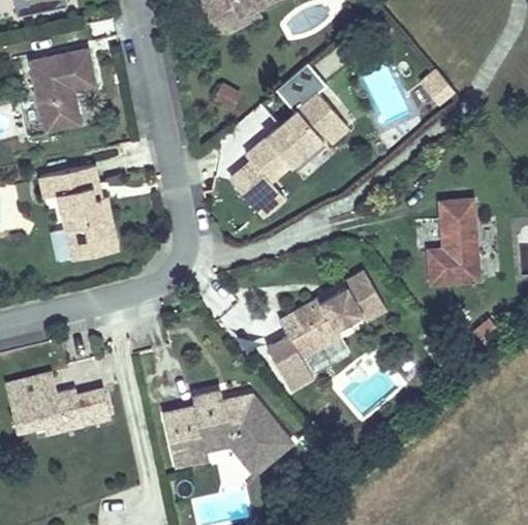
[(11,0),(16,20),(69,9),(66,0),(11,0)]
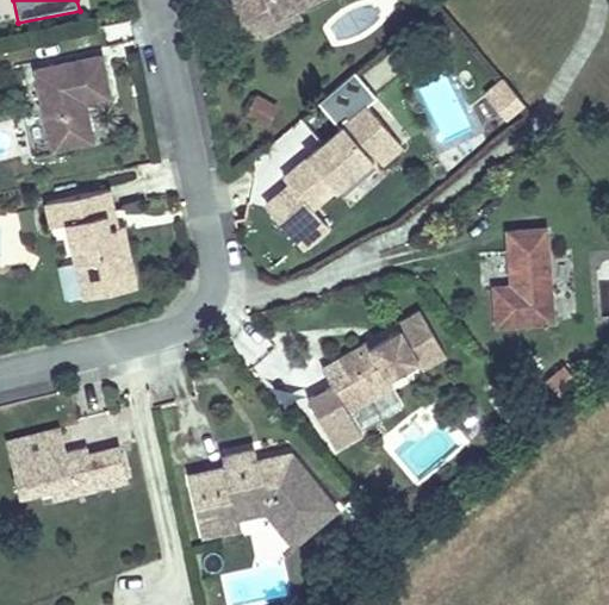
[(269,42),(305,25),(299,14),(277,24),(273,16),(256,23),(244,0),(237,0),(229,5),(242,31),(269,42)]
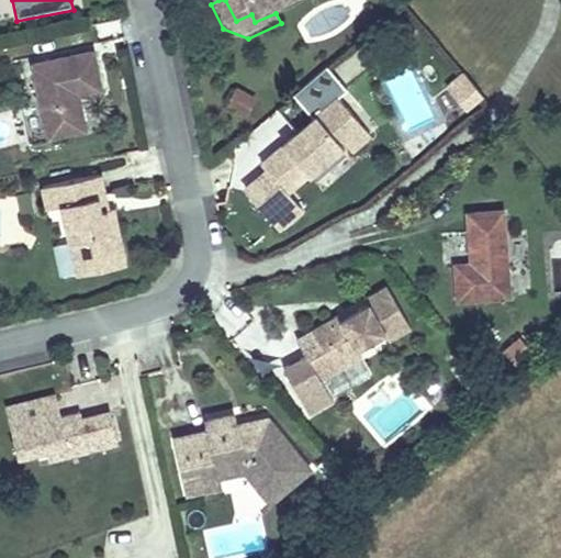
[(276,13),(301,0),(225,0),(236,21),(251,14),(255,22),(276,13)]
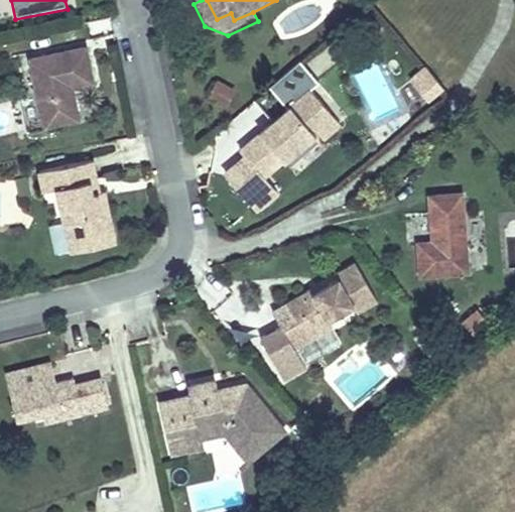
[(74,89),(96,86),(89,48),(27,59),(40,132),(82,123),(74,89)]
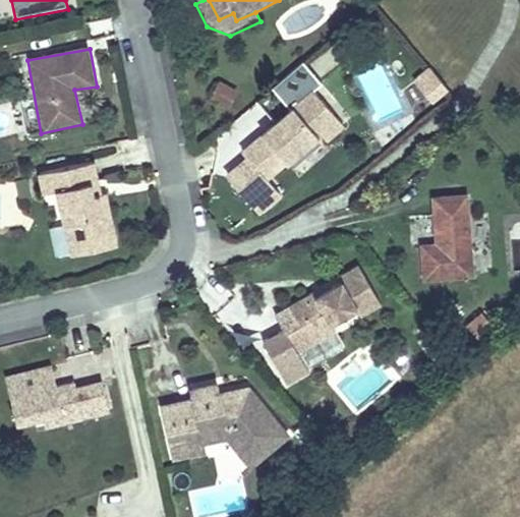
[(294,163),(330,133),(333,137),(335,139),(346,129),(314,95),(324,87),(302,62),(271,90),(288,111),(240,152),(245,158),(224,176),(258,217),(282,198),(270,181),(294,163)]
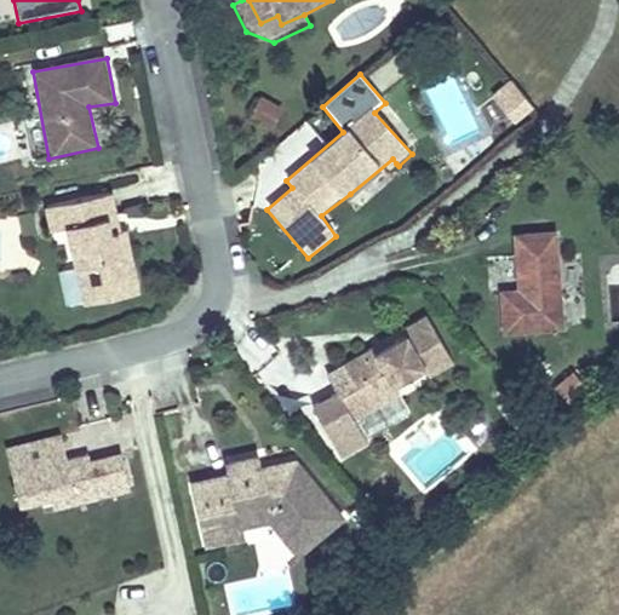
[(523,122),(542,107),(522,84),(504,99),(523,122)]
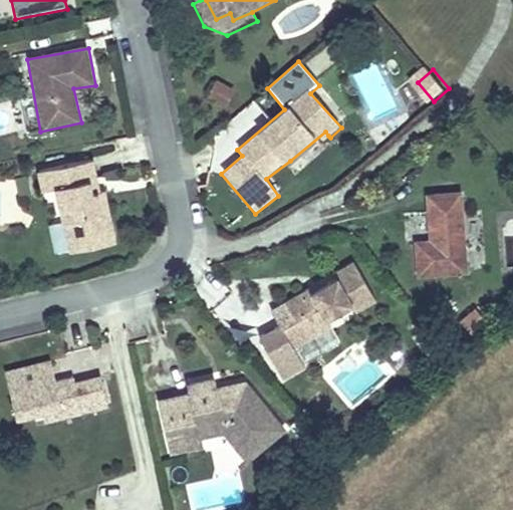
[(236,91),(216,81),(207,98),(225,109),(236,91)]
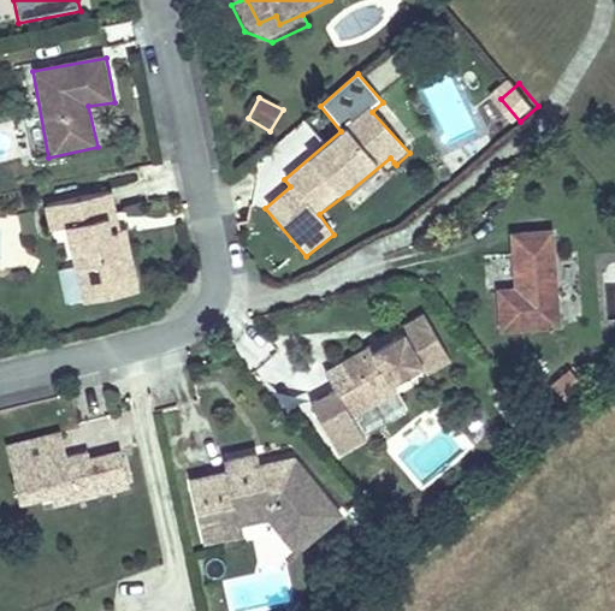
[(353,197),(394,162),(390,158),(348,193),(353,197)]
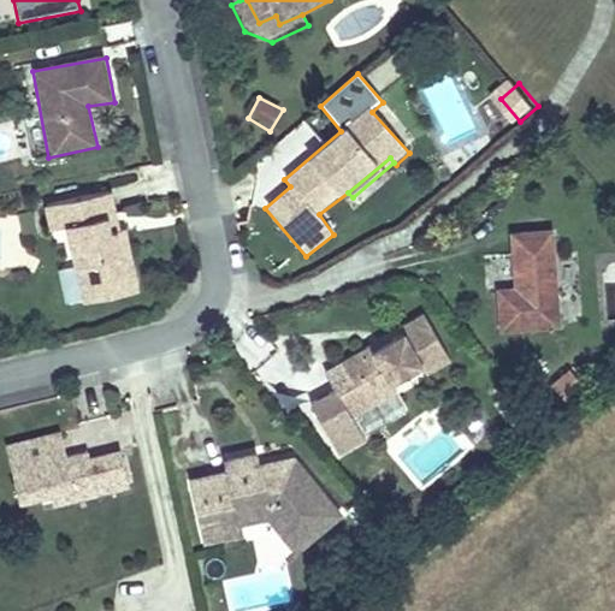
[(125,272),(119,249),(126,256),(119,230),(113,230),(111,218),(119,215),(113,193),(43,207),(48,227),(66,224),(74,259),(81,257),(86,282),(125,272)]
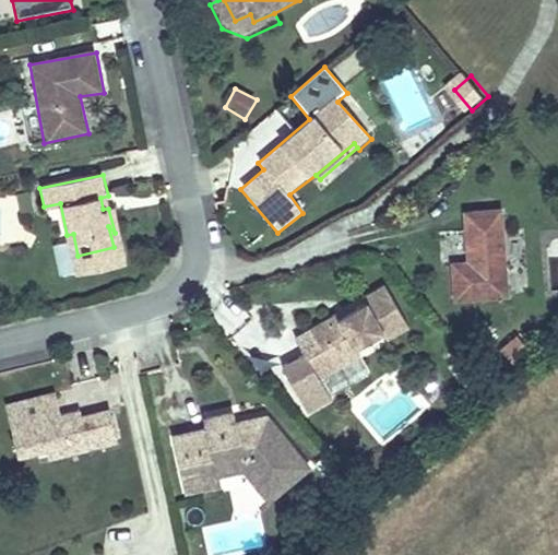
[(511,302),(505,210),(463,214),(466,266),(449,266),(451,305),(511,302)]
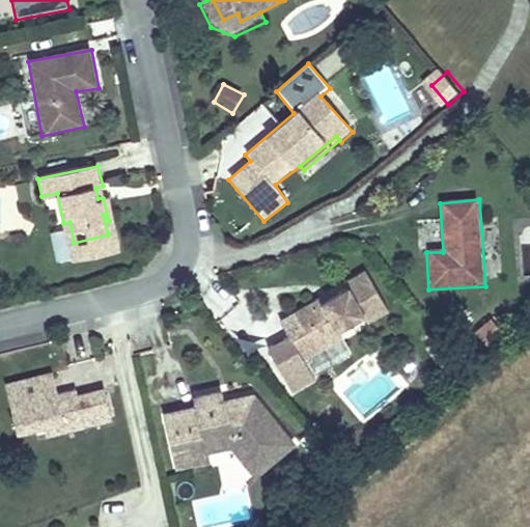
[(72,264),(121,252),(114,221),(109,221),(103,215),(108,234),(74,243),(70,222),(63,223),(72,264)]
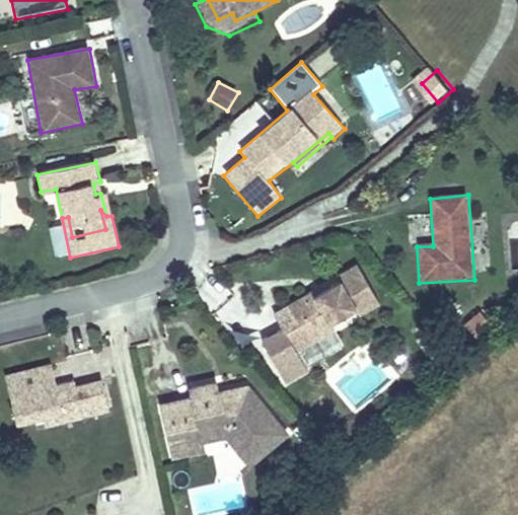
[(344,351),(331,326),(354,314),(358,320),(381,306),(358,265),(272,315),(281,332),(263,342),(286,384),(310,374),(308,370),(344,351)]
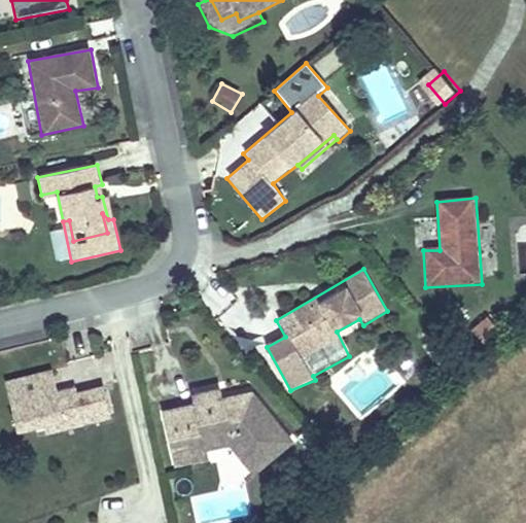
[(78,420),(80,428),(110,421),(104,387),(77,393),(76,387),(57,391),(53,372),(3,382),(15,432),(41,429),(78,420)]
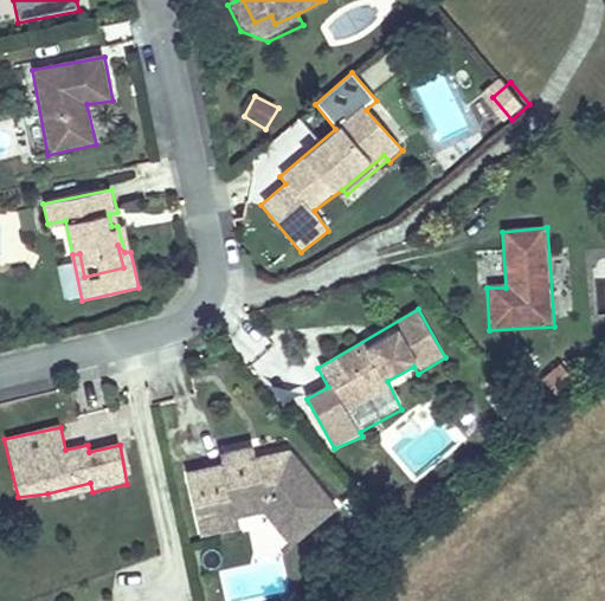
[(339,509),(291,451),(256,456),(255,447),(220,452),(223,463),(186,472),(200,535),(219,531),(213,506),(231,502),(236,518),(264,512),(291,547),(339,509)]
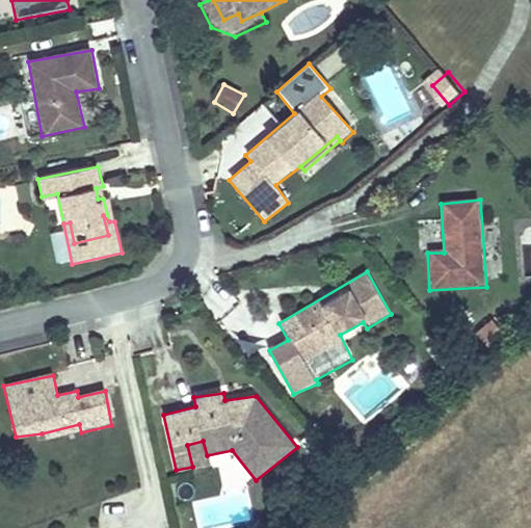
[(44,442),(81,432),(79,424),(42,433),(44,442)]
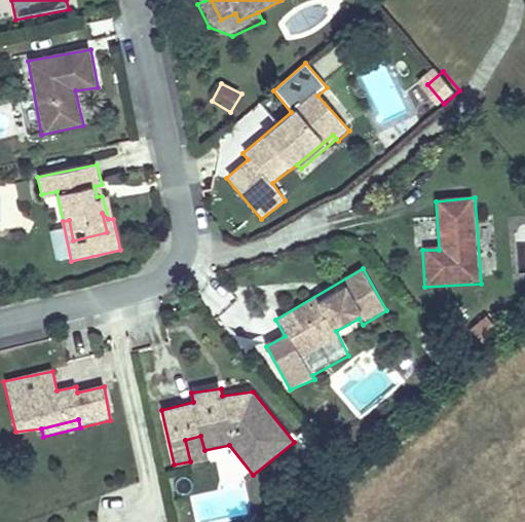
[(204,450),(200,436),(185,440),(190,461),(205,457),(204,450)]
